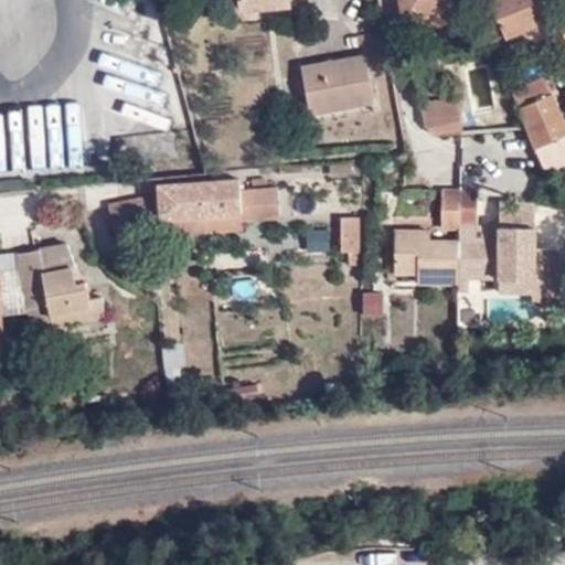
[(456,29),(451,0),(400,0),(405,35),(456,29)]
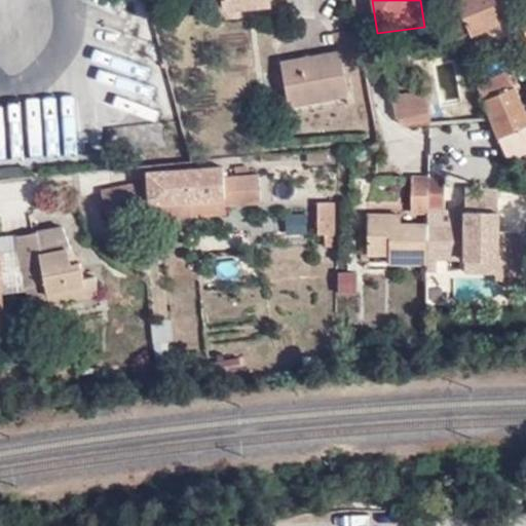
[(513,15),(505,0),(457,0),(474,33),(513,15)]
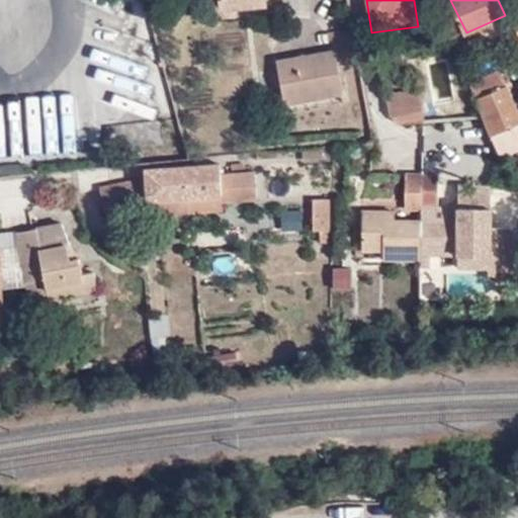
[(345,95),(339,55),(279,62),(285,104),(345,95)]
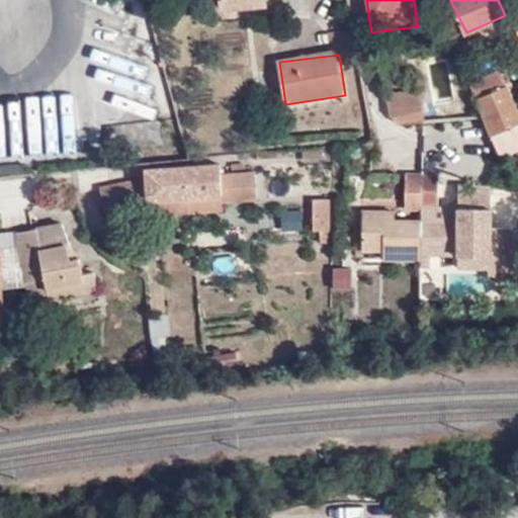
[(491,93),(476,100),(481,111),(491,136),(517,123),(517,105),(505,76),(488,84),(491,93)]
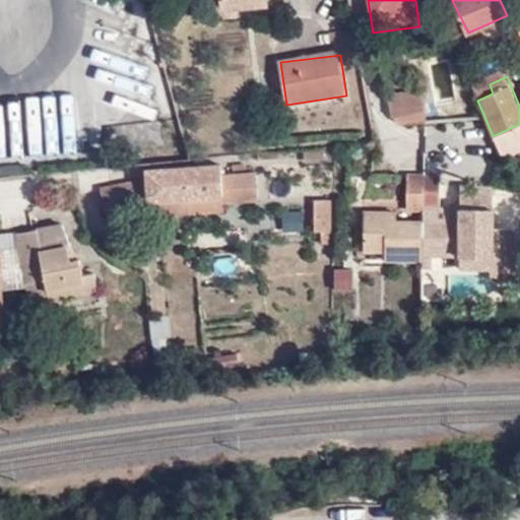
[(392,114),(399,121),(420,119),(414,87),(388,90),(392,114)]
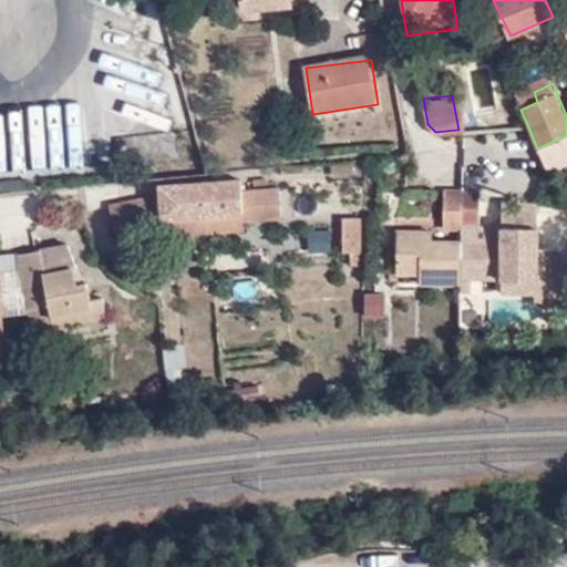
[(238,177),(204,181),(208,230),(239,228),(239,219),(277,216),(276,187),(265,188),(250,188),(238,188),(238,177)]
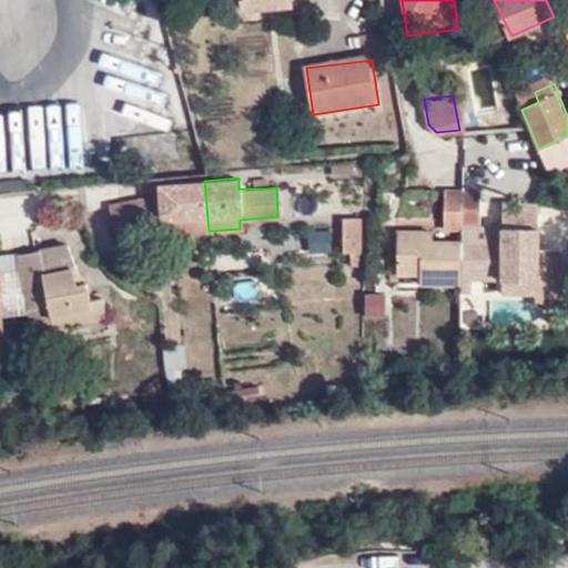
[(251,180),(251,189),(265,189),(265,180),(251,180)]
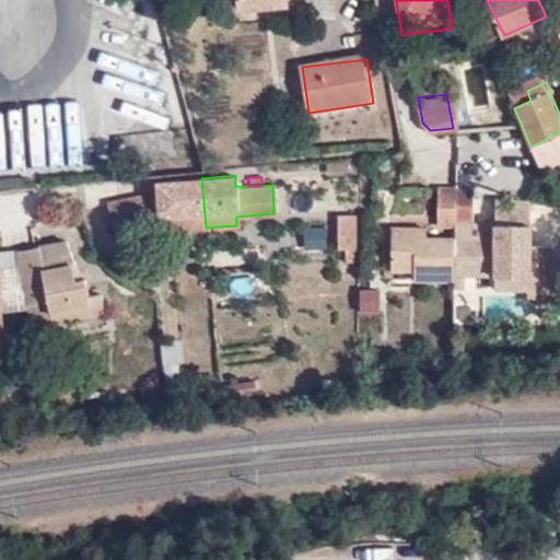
[(206,228),(201,178),(158,182),(158,193),(117,199),(105,201),(112,242),(149,238),(147,225),(146,213),(159,212),(160,225),(160,230),(206,228)]
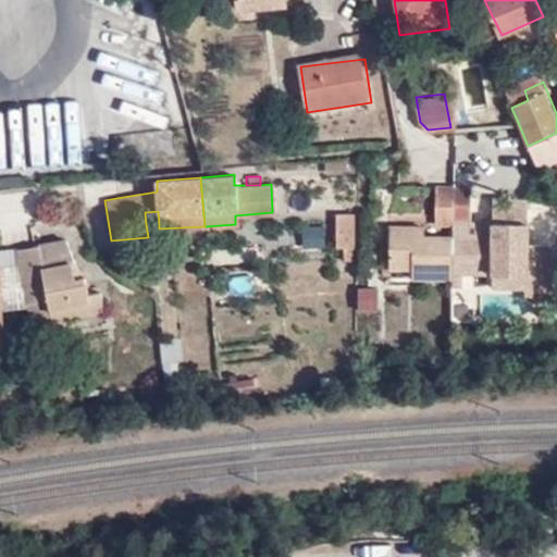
[(454,219),(454,188),(435,188),(435,224),(454,224),(454,219)]
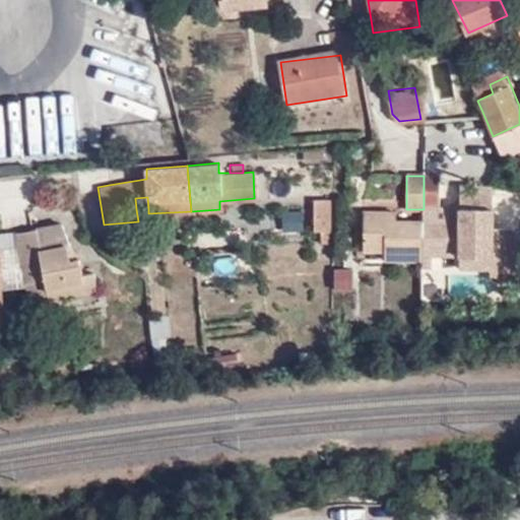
[(440,176),(424,176),(424,204),(440,204),(440,176)]
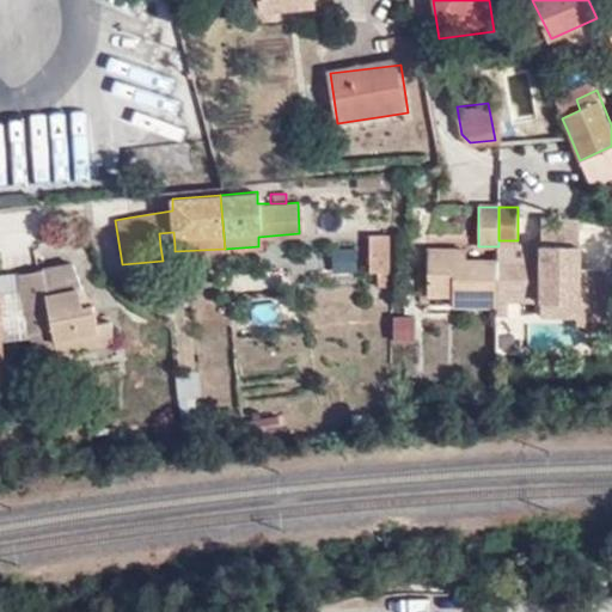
[(159,233),(160,246),(175,246),(173,232),(159,233)]
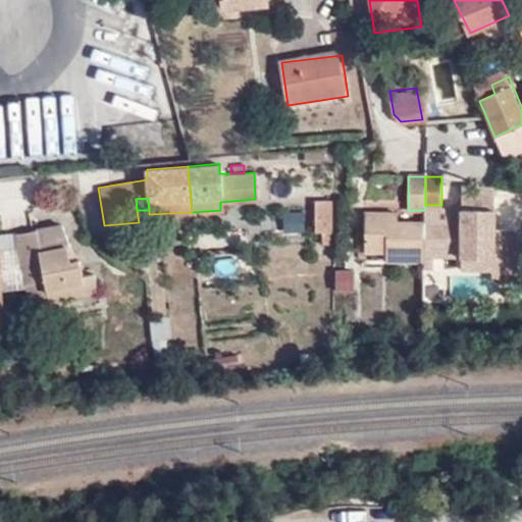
[(317,198),(317,230),(332,230),(332,198),(317,198)]
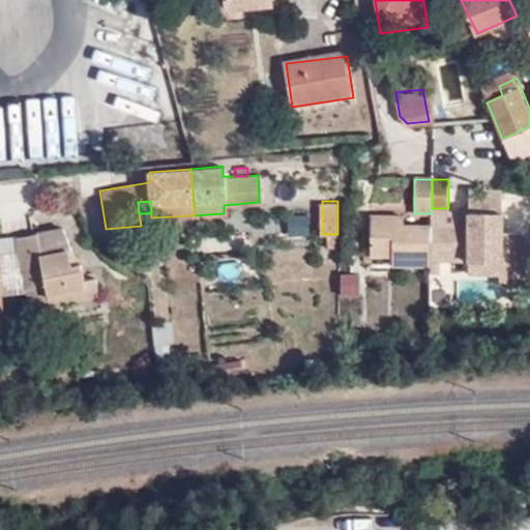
[(432,224),(432,258),(471,258),(470,249),(501,248),(500,209),(470,209),(470,216),(454,216),(432,215),(432,224)]
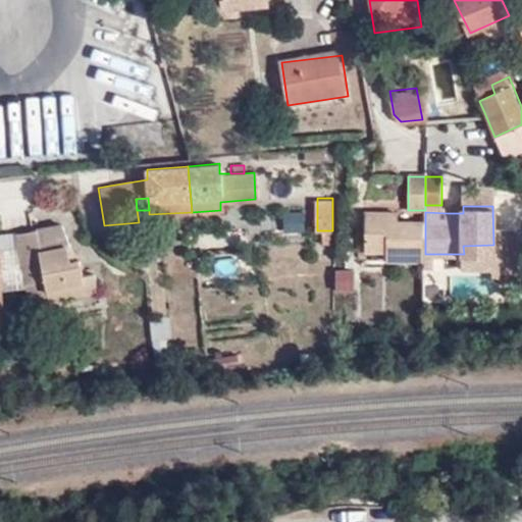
[(388,259),(425,259),(425,254),(425,220),(400,219),(389,219),(389,210),(366,211),(366,248),(388,248),(388,259)]
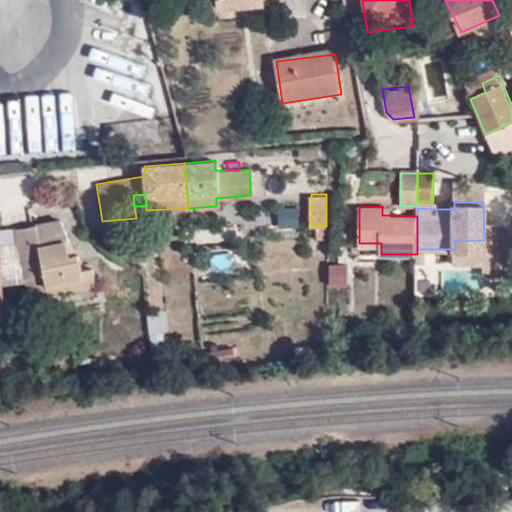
[(392,206),(382,206),(382,215),(392,215),(392,206)]
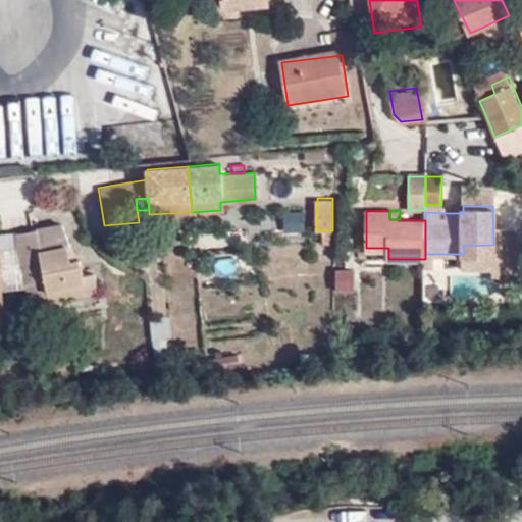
[(282,233),(304,233),(304,213),(282,213),(282,233)]
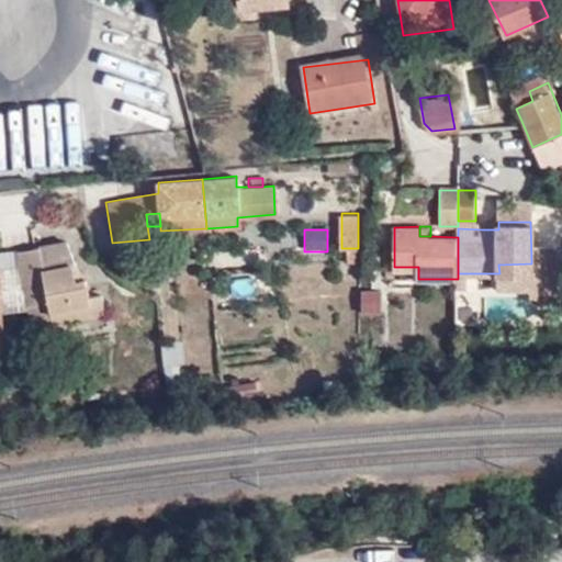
[(38,249),(17,253),(24,289),(26,305),(31,326),(51,323),(52,326),(107,315),(102,294),(90,298),(85,279),(78,280),(72,263),(75,262),(65,240),(37,245),(38,249)]
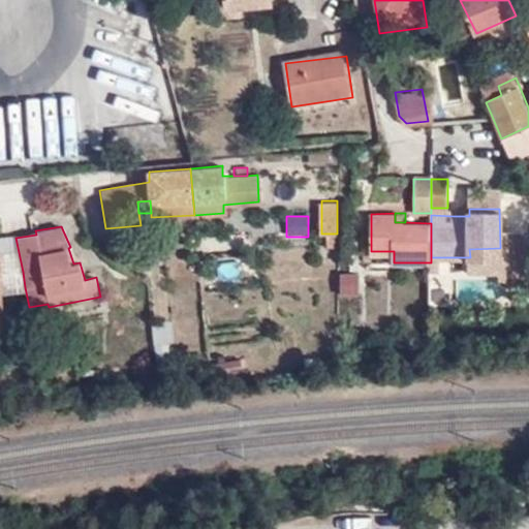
[(337,234),(321,234),(321,246),(337,246),(337,234)]
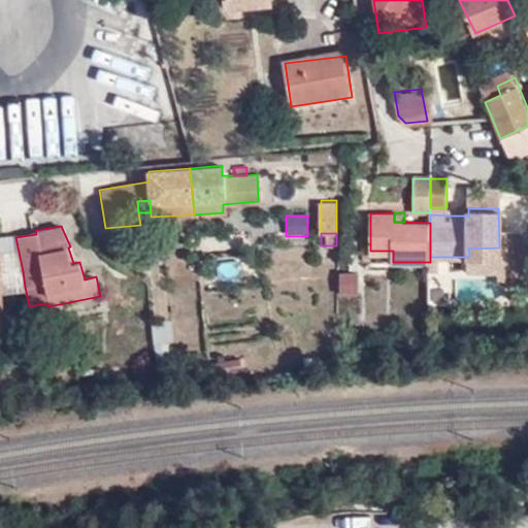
[(25,287),(23,271),(18,250),(0,250),(0,286),(0,288),(25,287)]
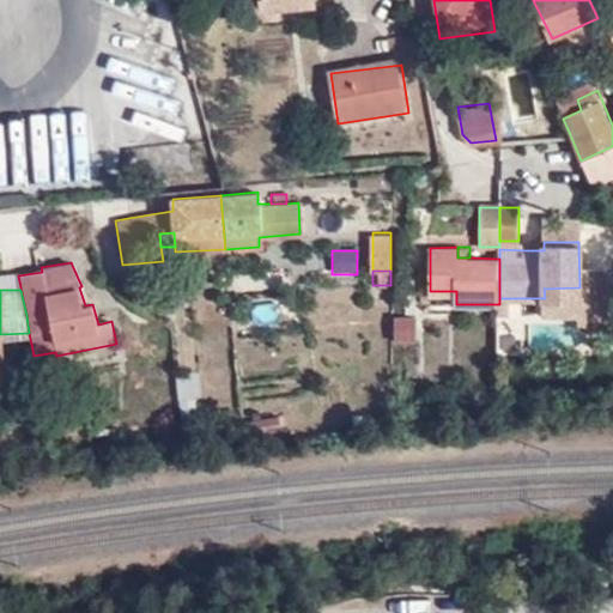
[(412,345),(416,319),(394,316),(390,343),(412,345)]
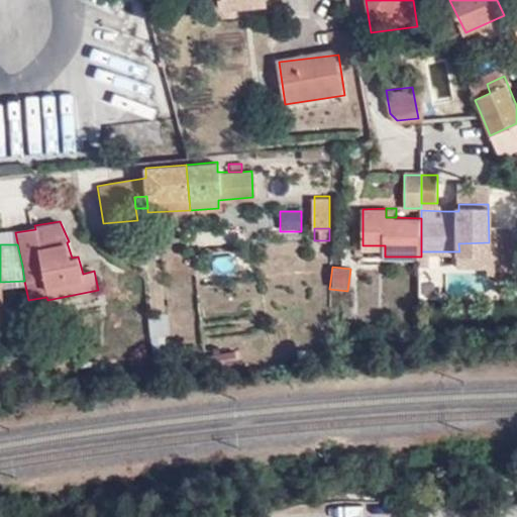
[(149,314),(157,360),(168,359),(166,334),(172,334),(170,313),(149,314)]
